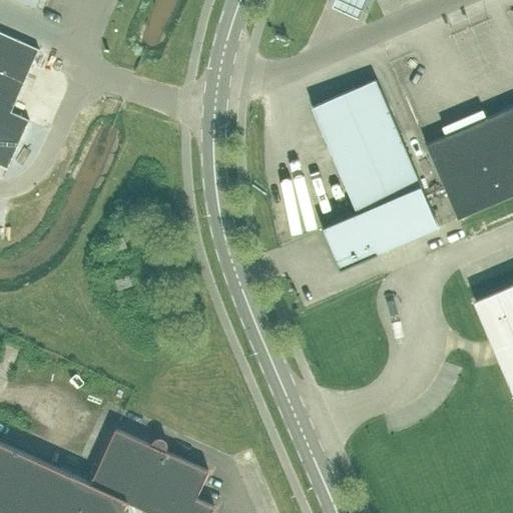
[(364,0),(334,0),(333,5),(358,15),(364,0)]
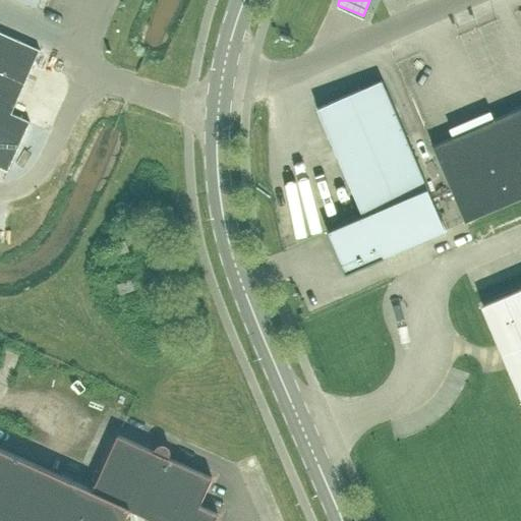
[(44,40),(0,20),(0,168),(7,171),(24,132),(5,124),(44,40)]
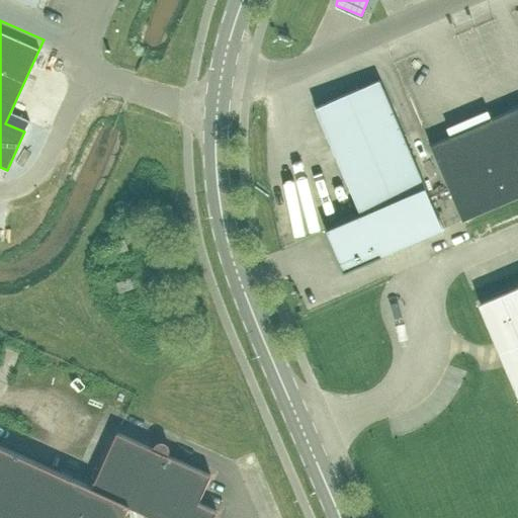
[(343,272),(443,229),(378,80),(315,107),(361,213),(325,229),(343,272)]
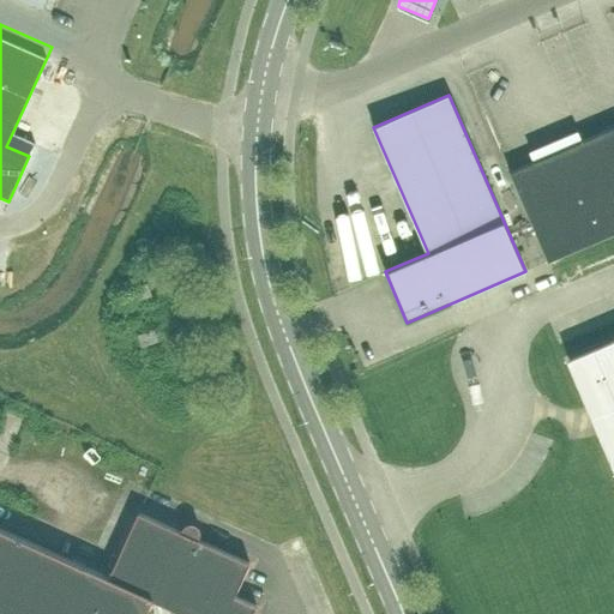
[(613,126),(510,172),(509,169),(507,170),(548,265),(549,264),(548,262),(613,233),(613,126)]
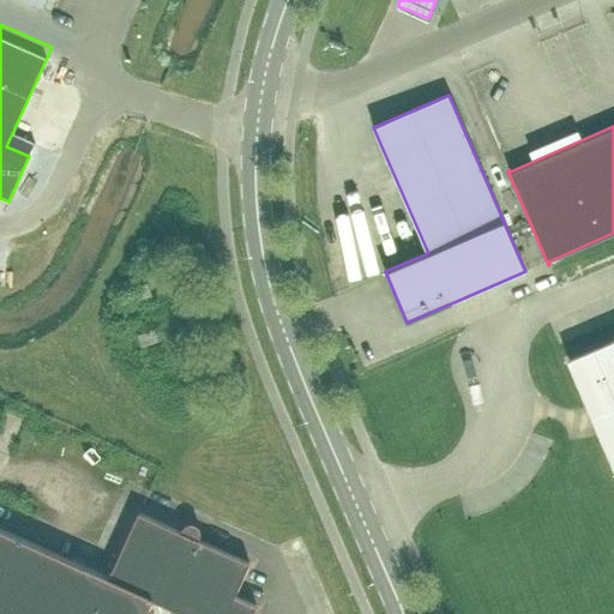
[(151,296),(148,283),(131,288),(136,301),(151,296)]
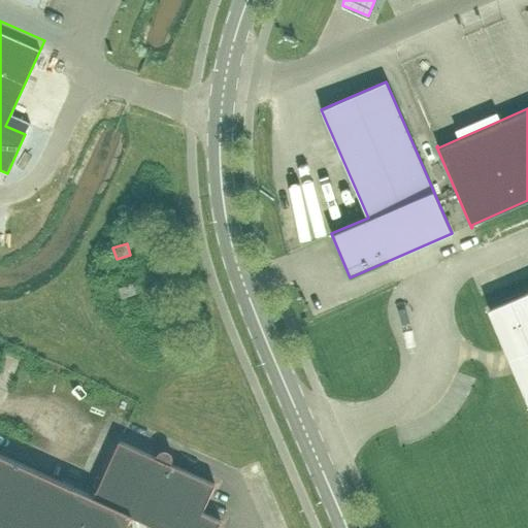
[(527,293),(489,310),(527,402),(527,293)]
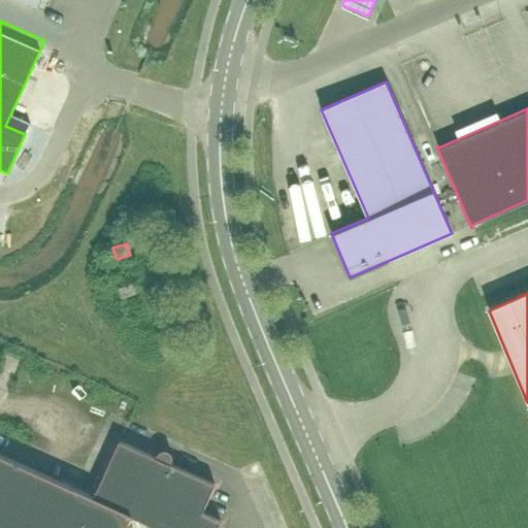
[(93,497),(0,454),(0,527),(217,527),(220,521),(201,513),(215,484),(170,464),(171,460),(172,456),(170,453),(167,450),(163,450),(160,451),(157,454),(155,457),(119,440),(93,497)]
